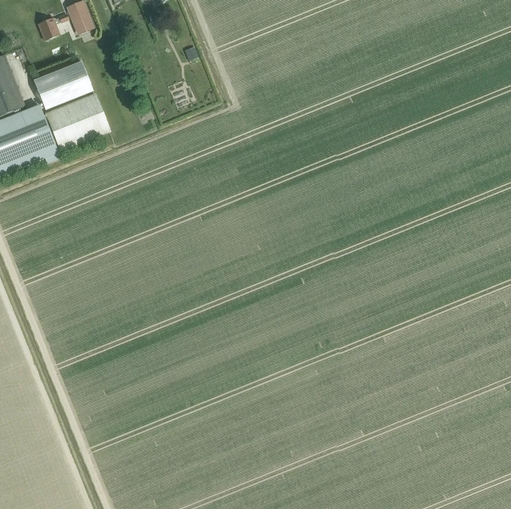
[(78,33),(82,32),(95,26),(83,0),(81,0),(67,6),(78,33)]
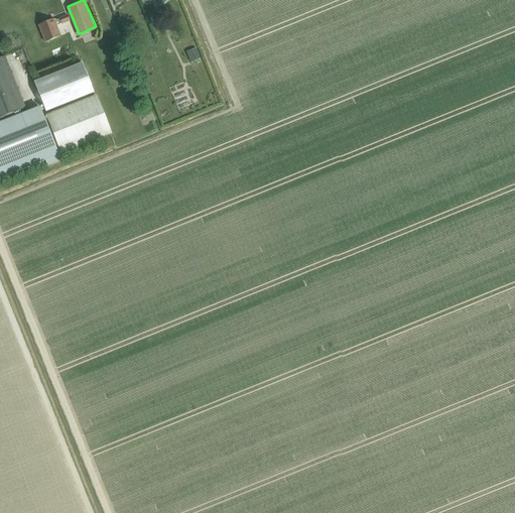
[(54,17),(39,22),(46,39),(60,33),(56,23),(70,18),(68,12),(59,15),(59,16),(54,18),(54,17)]
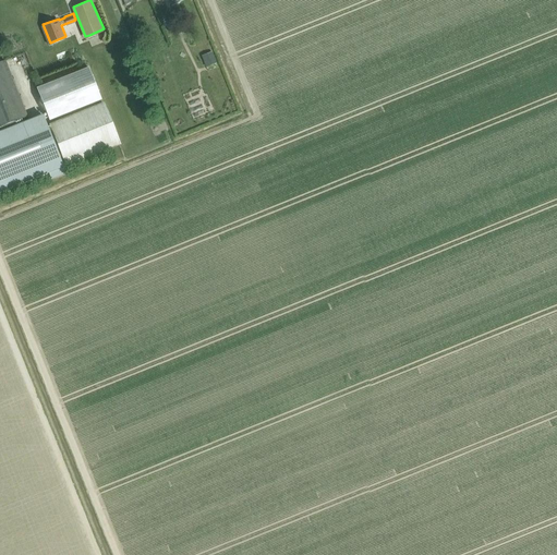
[(0,124),(22,116),(27,113),(5,59),(0,60),(0,124)]
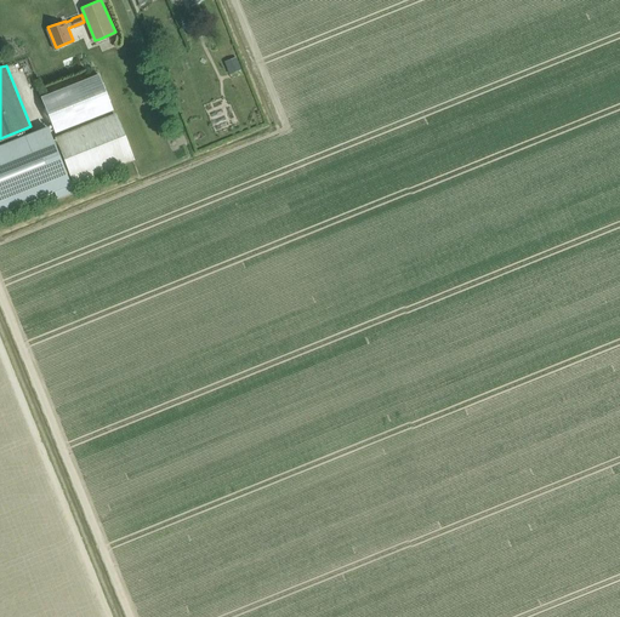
[(11,69),(24,109),(33,107),(21,66),(11,69)]
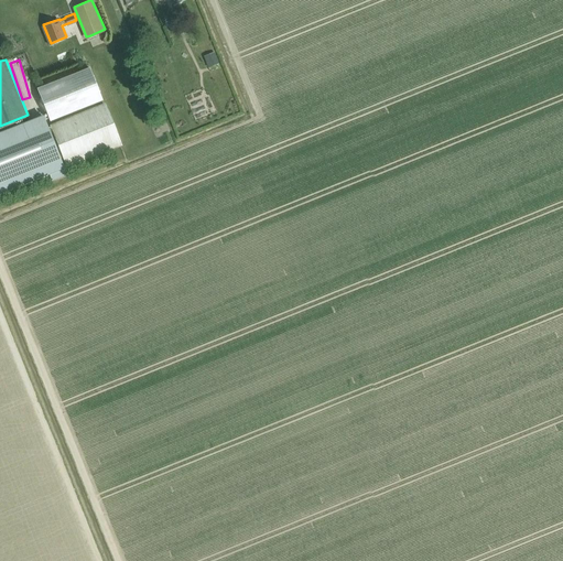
[(104,99),(97,84),(90,66),(38,86),(51,120),(104,99)]
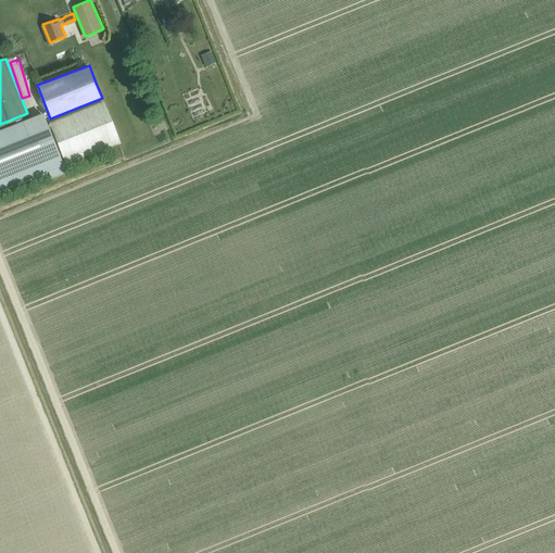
[(120,141),(103,101),(52,122),(52,123),(48,124),(62,160),(66,159),(68,162),(120,141)]
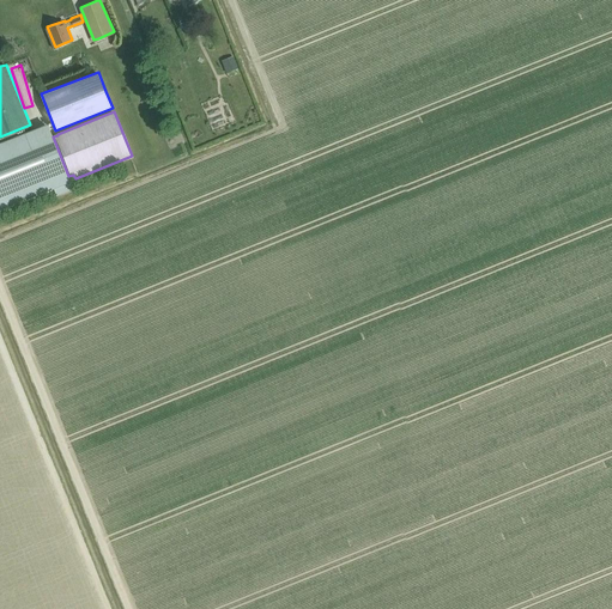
[(73,188),(68,176),(53,136),(48,125),(26,133),(24,127),(0,136),(0,208),(55,187),(58,194),(73,188)]
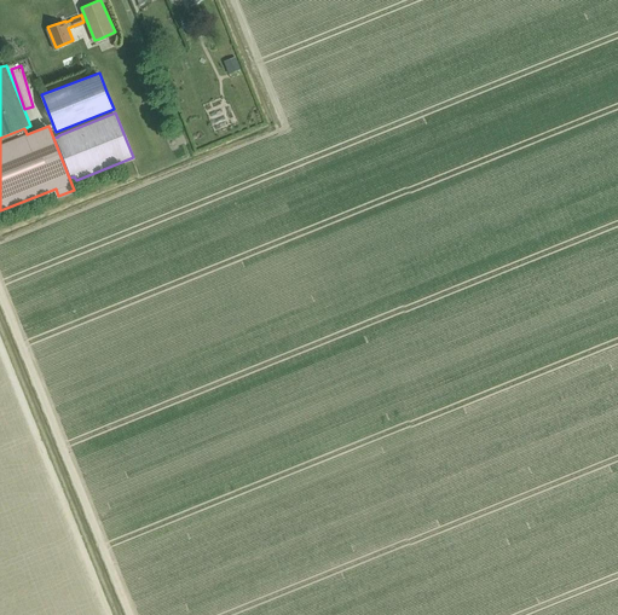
All buildings are outlined.
